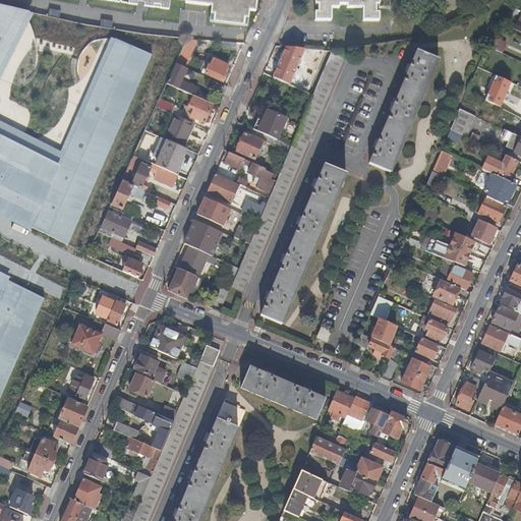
[(139,4),(139,1),(139,0),(153,0),(154,3),(160,3),(159,7),(168,8),(168,0),(184,0),(184,2),(212,6),(211,14),(214,14),(213,21),(243,25),(244,17),(247,17),(248,8),(248,0),(112,0),(114,0),(121,0),(121,1),(124,2),(123,0),(130,0),(130,2),(139,4)]
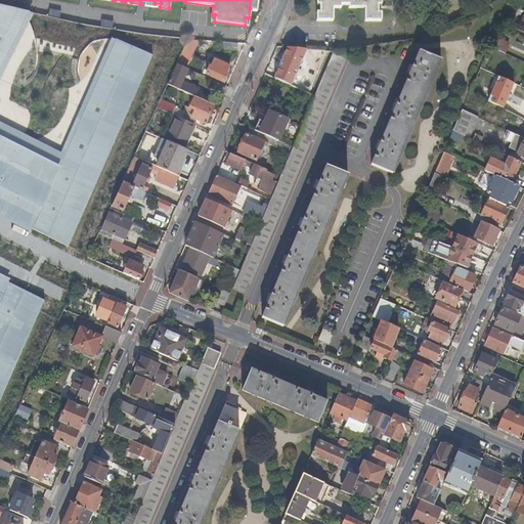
[(316,0),(316,8),(319,8),(319,15),(316,15),(316,23),(333,22),(333,10),(341,10),(341,8),(348,8),(348,10),(364,10),(364,20),(383,20),(383,11),(378,11),(378,4),(382,4),(382,0),(316,0)]
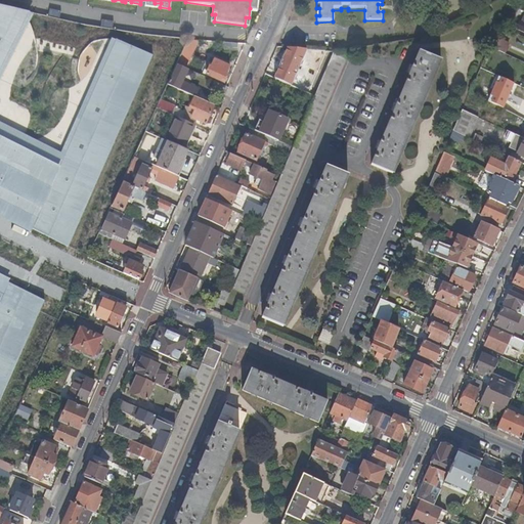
[(0,80),(33,13),(0,6),(0,199),(38,219),(34,230),(70,247),(155,58),(112,38),(60,154),(0,122),(0,80)]
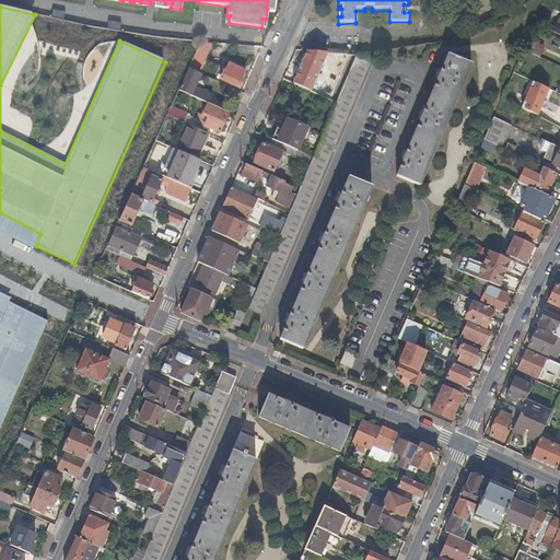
[(524,49),(538,57),(543,47),(528,41),(524,49)]
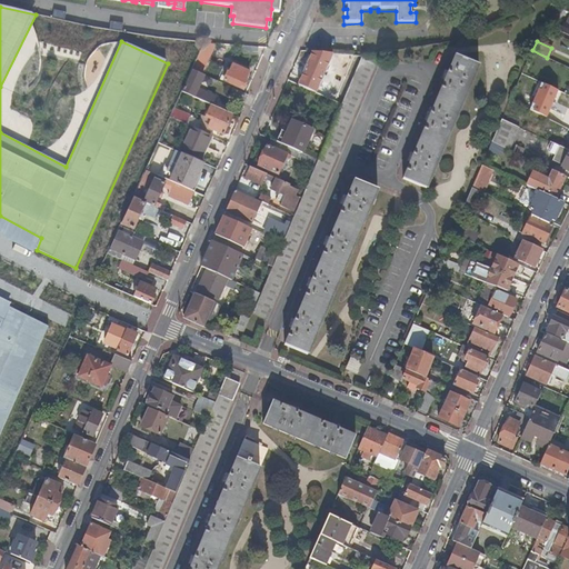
[(206,43),(201,52),(209,56),(215,43),(206,43)]
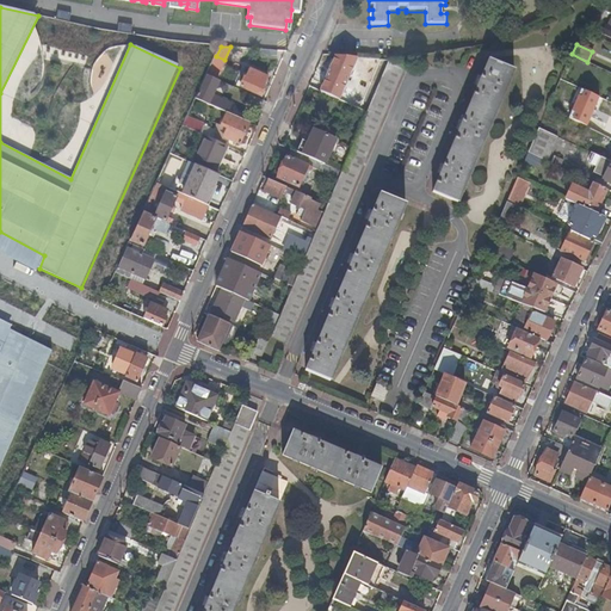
[(278,51),(261,49),(260,59),(277,60),(278,51)]
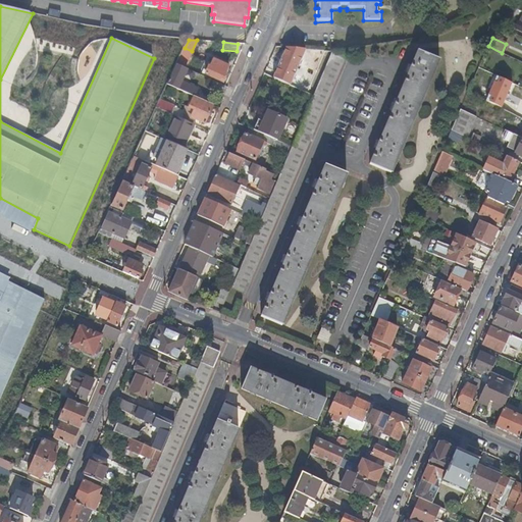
[(304,154),(342,67),(349,49),(333,51),(321,82),(300,133),(269,205),(254,240),(233,288),(245,293),(245,294),(246,294),(272,231),(291,188),(304,154)]
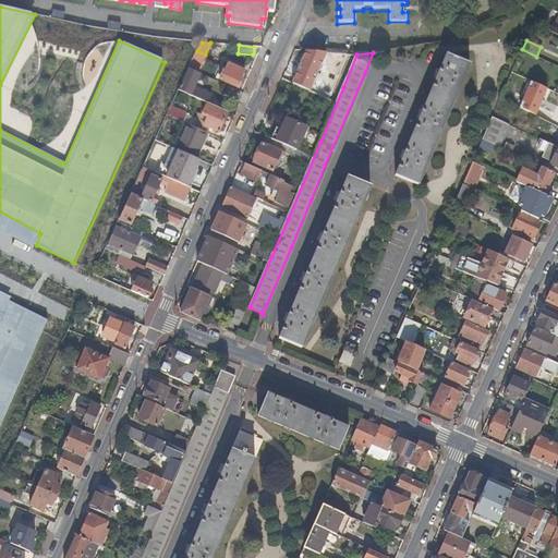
[(470,64),(447,55),(436,82),(397,176),(419,184),(458,92),(470,64)]
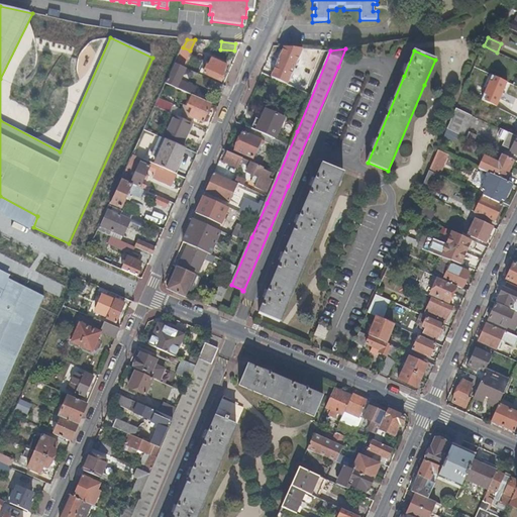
[(186,60),(179,57),(176,64),(183,67),(186,60)]
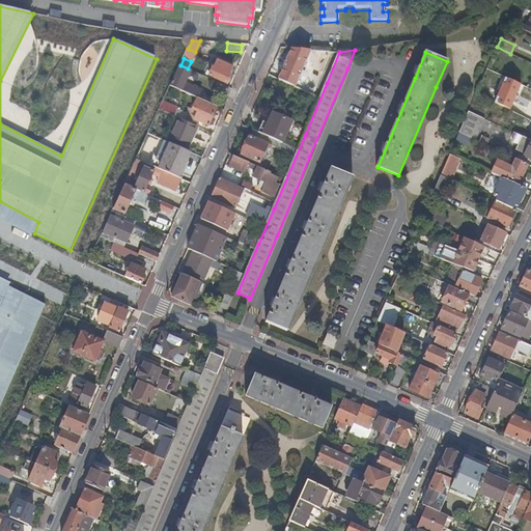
[(234,66),(219,59),(216,67),(214,66),(210,76),(228,84),(232,75),(230,74),(234,66)]
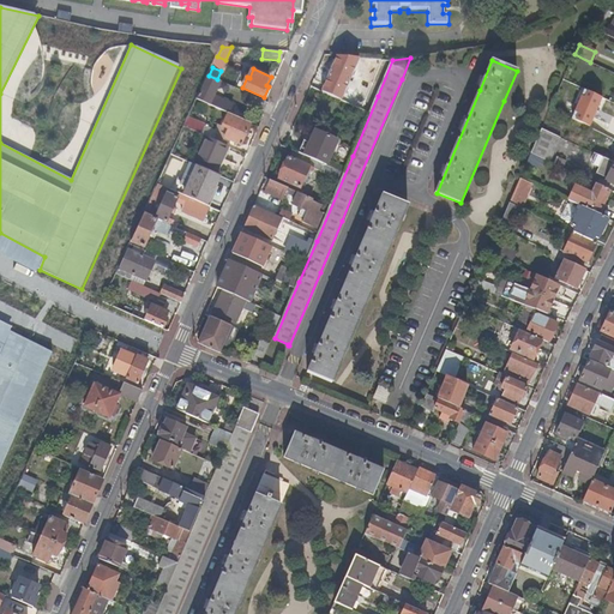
[(217,79),(209,76),(198,100),(228,113),(229,114),(234,104),(215,95),(221,82),(217,79)]
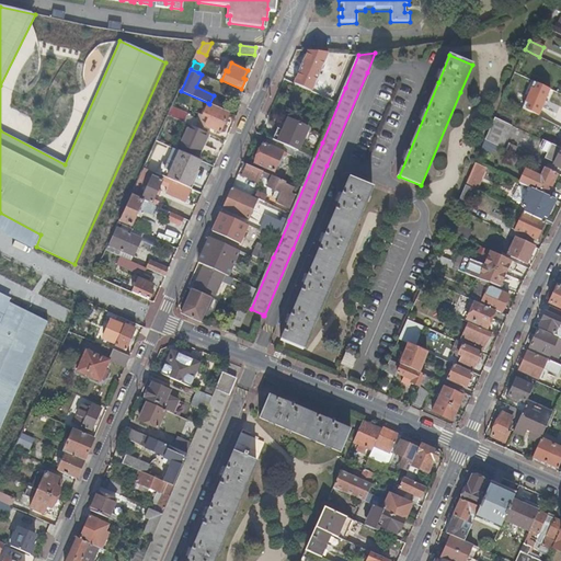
[(523,109),(538,115),(551,89),(535,81),(523,109)]
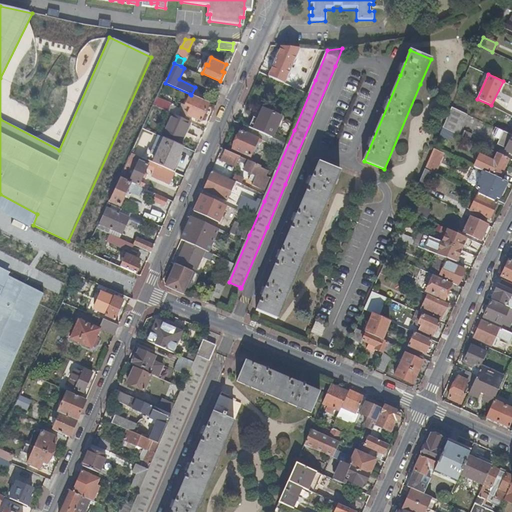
[(191,108),(187,115),(202,121),(210,103),(191,95),(190,94),(185,105),(191,108)]
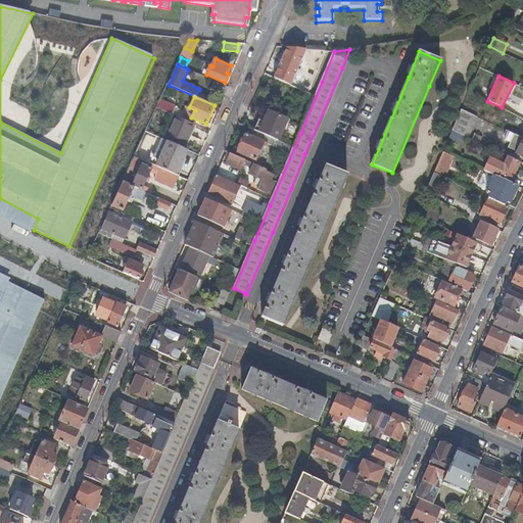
[(175,106),(161,100),(157,108),(172,114),(174,108),(175,106)]
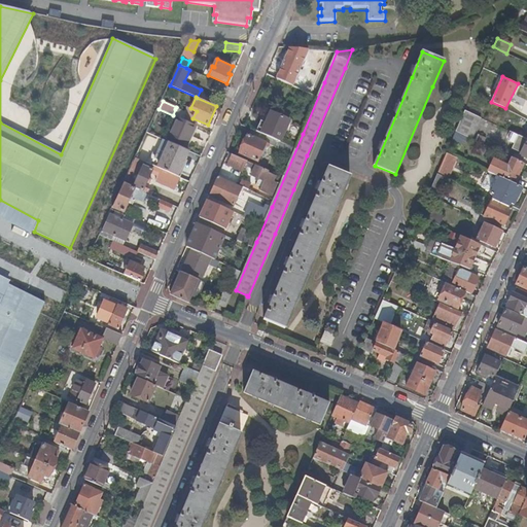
[(184,113),(175,109),(173,115),(178,117),(190,124),(192,118),(197,111),(190,108),(186,107),(184,113)]
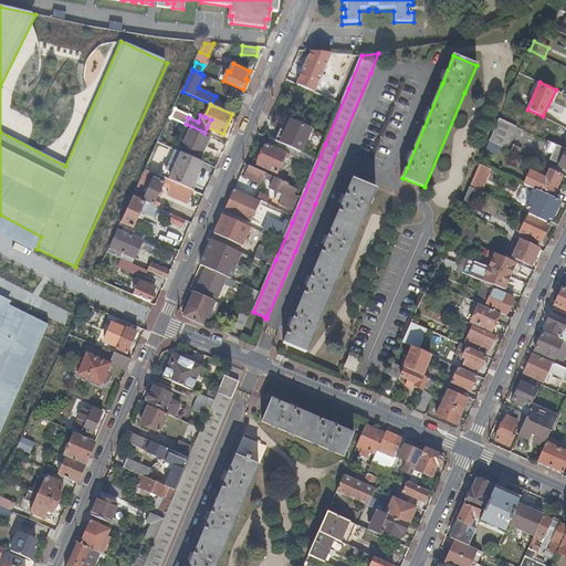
[(506,149),(517,126),(500,118),(490,142),(498,145),(506,149)]
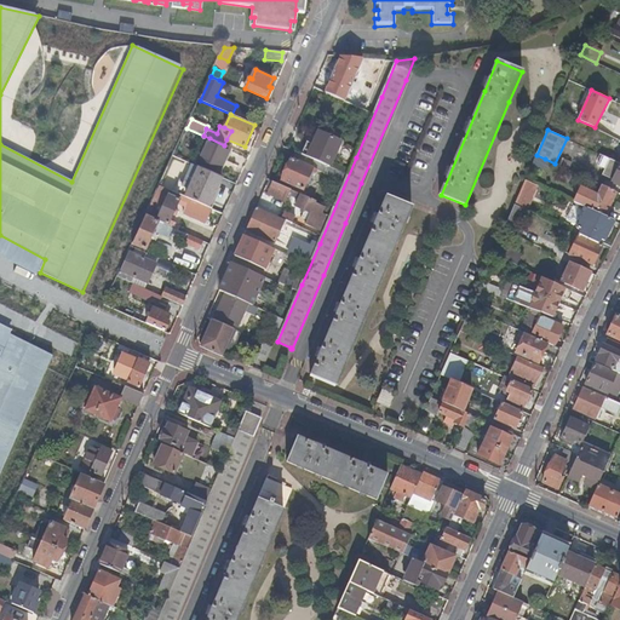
[(309,143),(304,155),(321,162),(331,166),(348,174),(350,170),(333,162),(342,142),(320,132),(314,145),(309,143)]
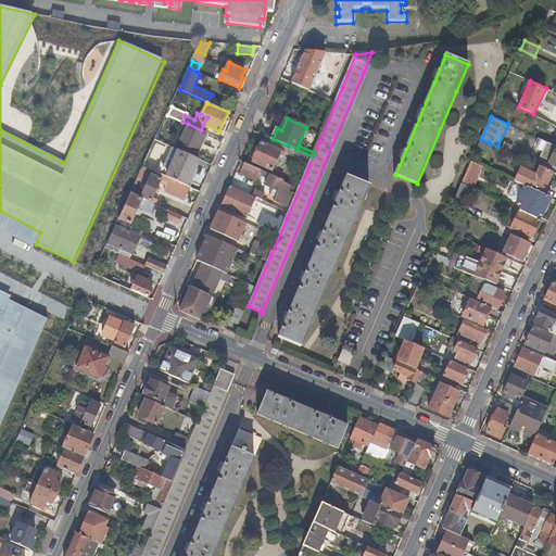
[(201,130),(188,124),(177,149),(197,158),(207,133),(201,130)]
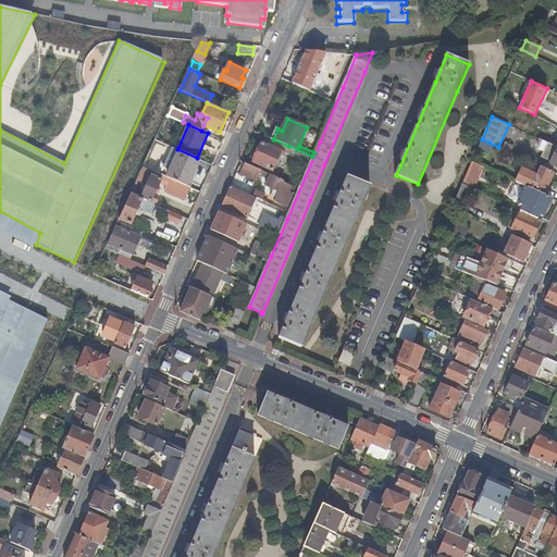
[(273,139),(265,136),(254,162),(273,171),(275,165),(277,166),(283,155),(284,156),(285,153),(309,164),(312,157),(287,147),(288,146),(273,139)]
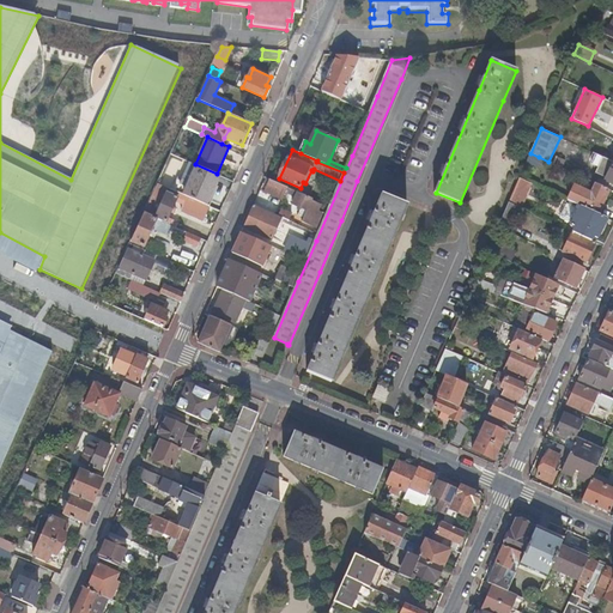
[(534,167),(539,157),(530,153),(526,163),(534,167)]
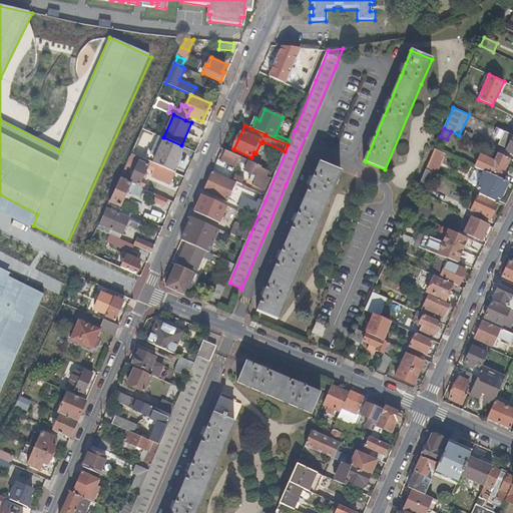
[(512,135),(497,128),(493,136),(502,140),(499,144),(508,149),(507,151),(512,153),(512,135)]
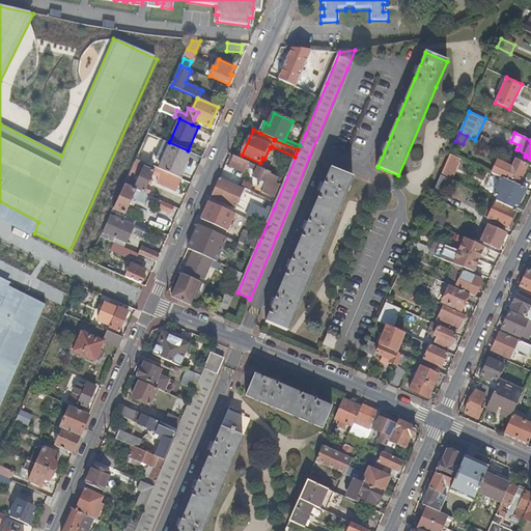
[(479,141),(487,145),(490,140),(481,136),(479,141)]
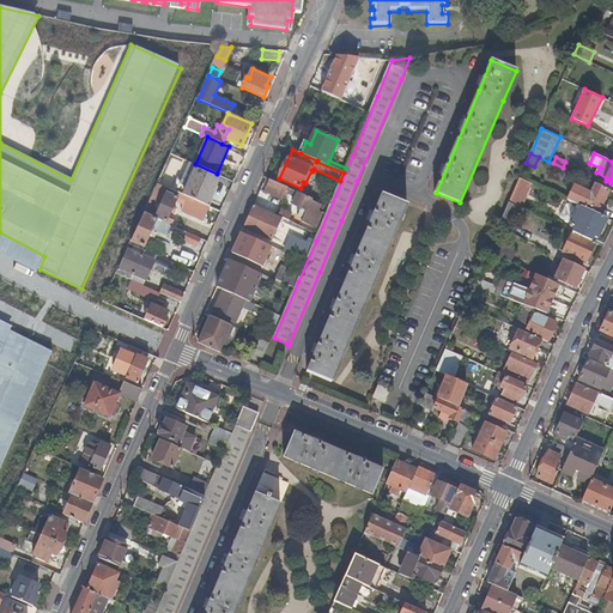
[(217,174),(195,164),(190,162),(182,180),(178,177),(173,190),(207,206),(222,175),(217,174)]
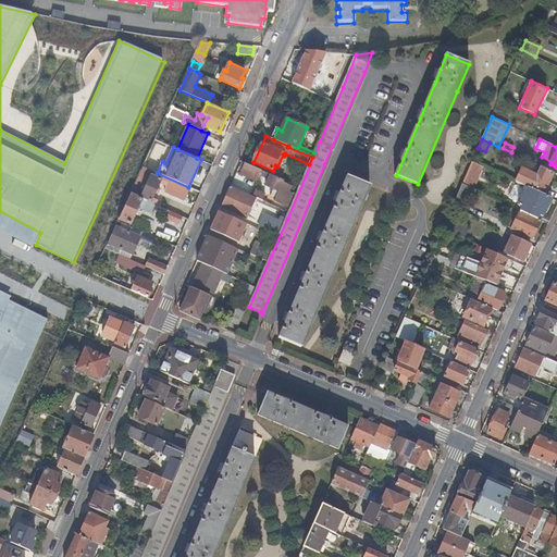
[(486,166),(473,161),(463,183),(477,188),(486,166)]
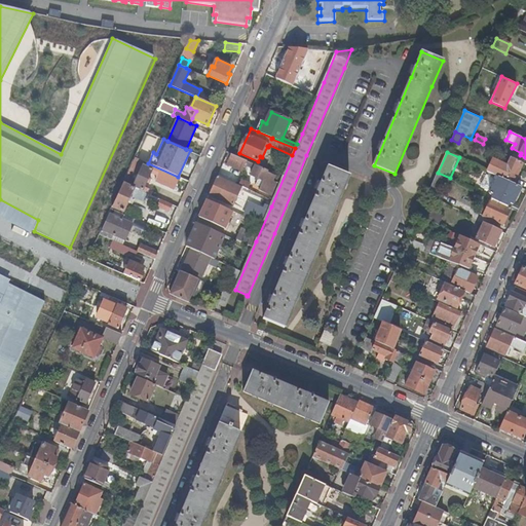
[(270,171),(231,154),(227,164),(242,171),(245,165),(254,170),(251,175),(259,179),(257,185),(262,187),(260,190),(269,193),(271,187),(275,189),(278,183),(274,181),(276,176),(270,173),(270,171)]
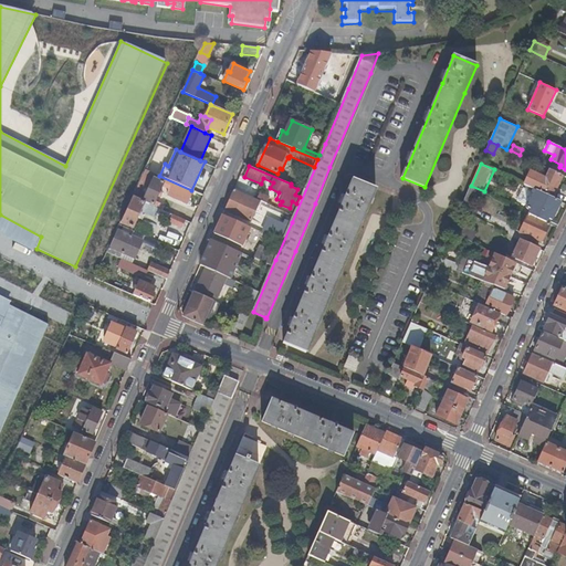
[(551,169),(546,179),(530,173),(524,185),(537,190),(541,192),(552,197),(558,184),(559,184),(564,176),(551,169)]
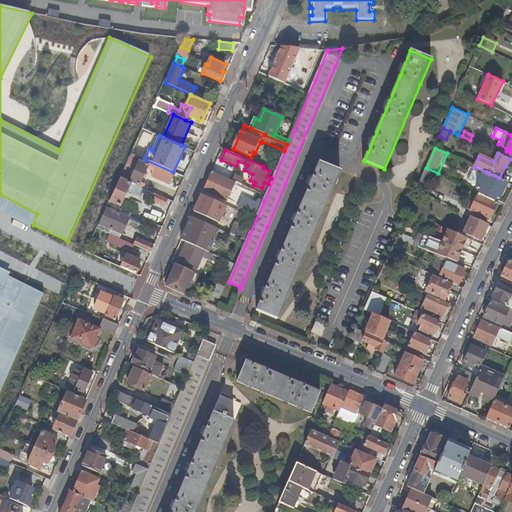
[(131,166),(128,165),(122,178),(127,181),(127,180),(140,186),(144,177),(146,178),(148,175),(146,174),(150,165),(140,161),(139,164),(138,167),(134,165),(130,174),(127,173),(131,166)]
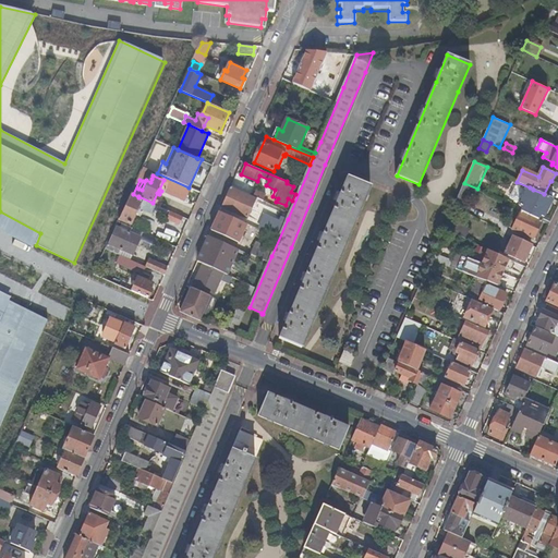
[(372,186),(350,177),(336,209),(280,337),(303,347),(312,327),(327,291),(372,186)]
